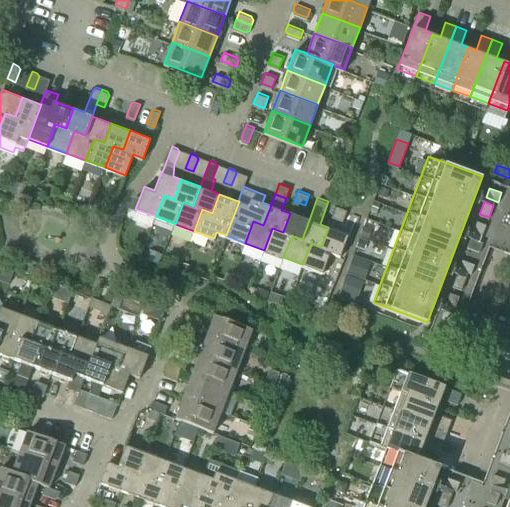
[(343,219),(347,209),(336,204),(332,215),(343,219)]
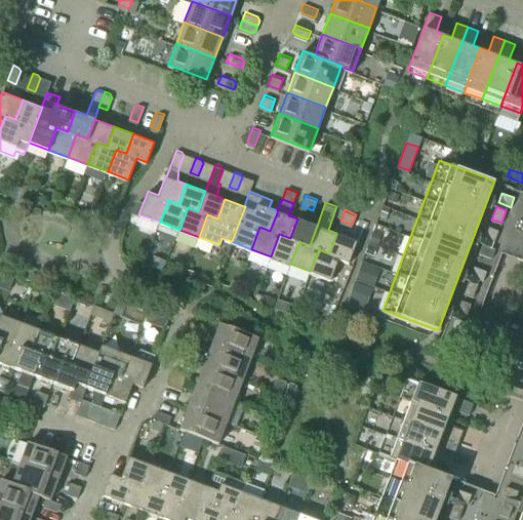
[(310,245),(317,226),(297,218),(290,238),(279,234),(271,256),(290,264),(299,242),(310,245)]
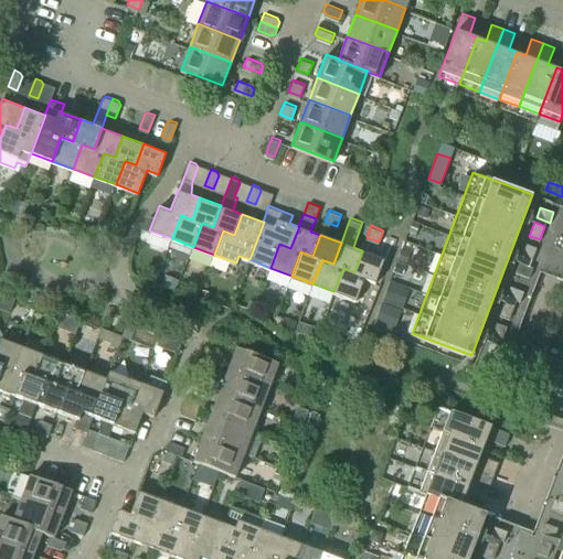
[(532,260),(537,247),(527,244),(521,257),(532,260)]
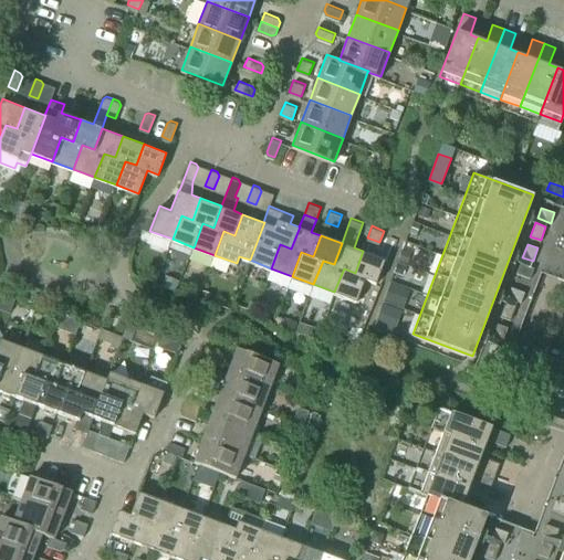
[(376,282),(385,260),(363,251),(355,273),(344,268),(334,292),(357,300),(365,277),(376,282)]
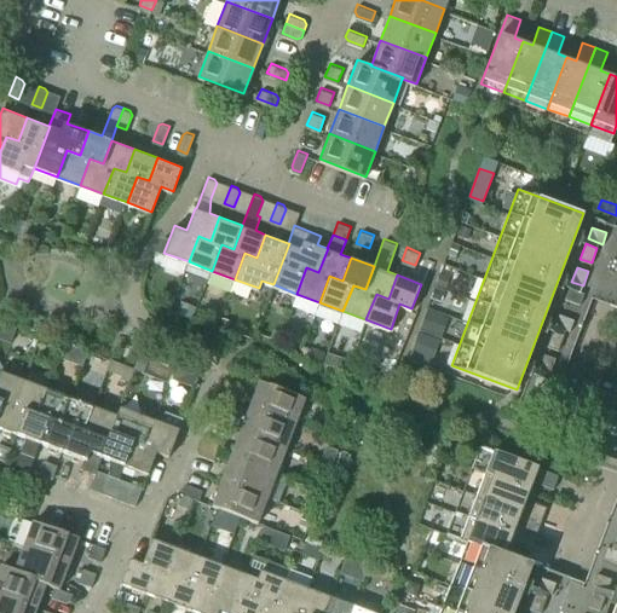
[(580,304),(584,293),(569,287),(565,299),(580,304)]
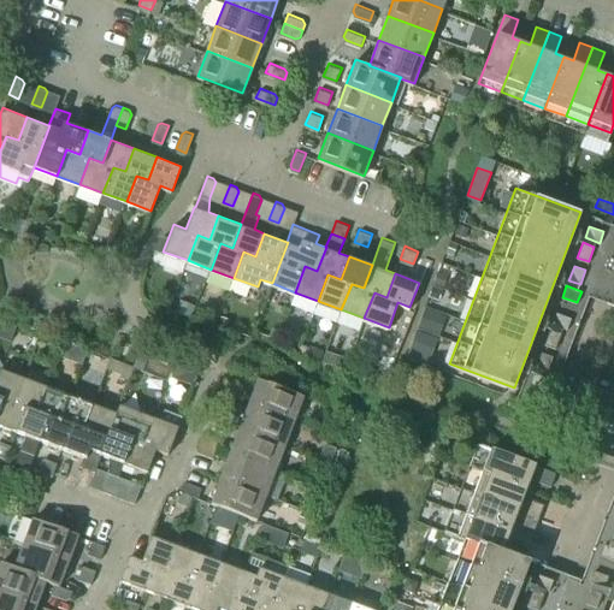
[(567,329),(571,318),(556,312),(553,324),(567,329)]
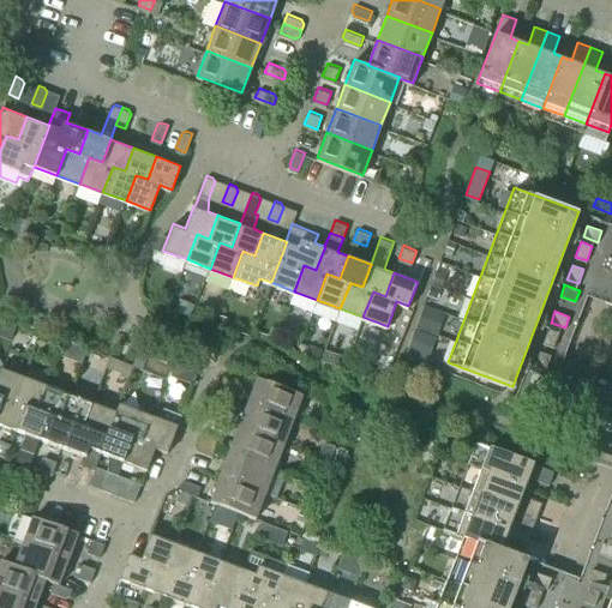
[(555,347),(559,332),(549,327),(543,342),(555,347)]
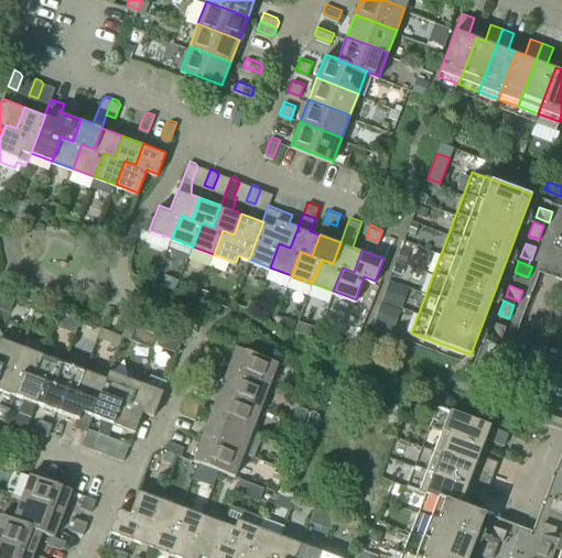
[(500,339),(506,326),(496,321),(490,336),(500,339)]
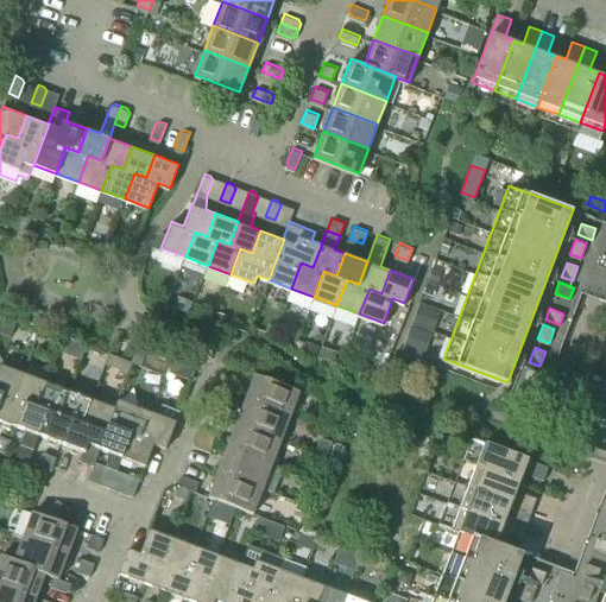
[(14,397),(24,372),(0,361),(0,398),(2,392),(14,397)]
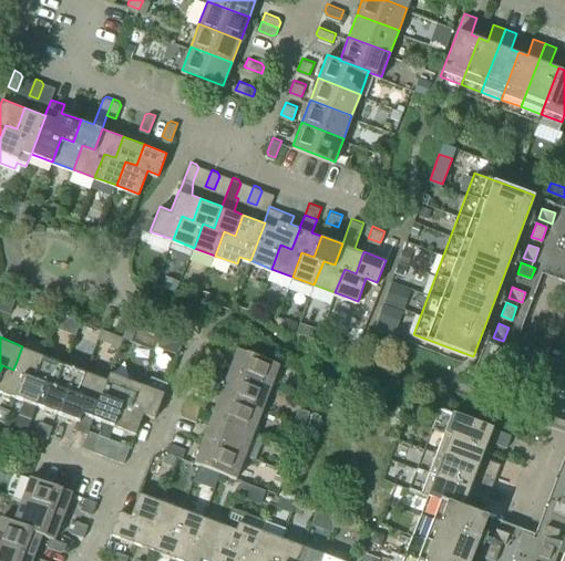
[(501,357),(505,347),(491,342),(488,352),(501,357)]
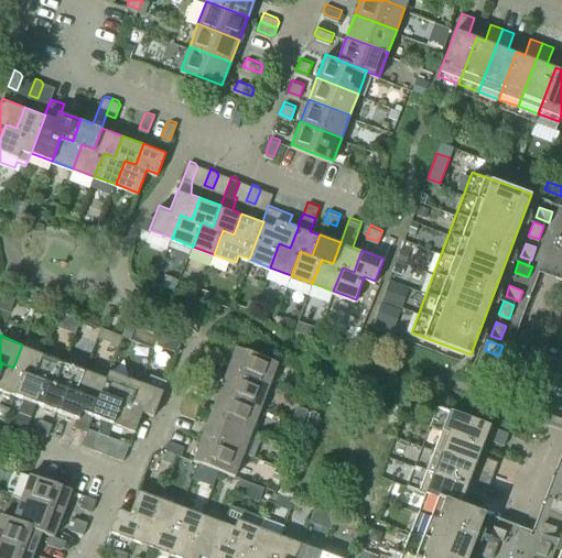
[(34,375),(43,352),(22,345),(13,368),(2,363),(0,369),(0,386),(15,393),(23,372),(34,375)]
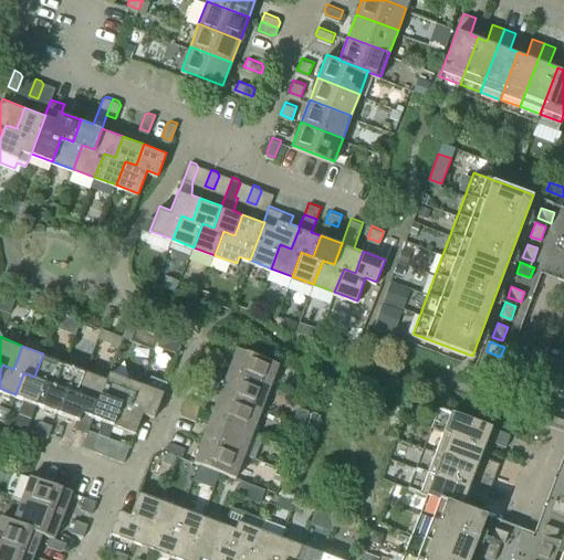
[(270,386),(279,362),(238,346),(229,370),(270,386)]
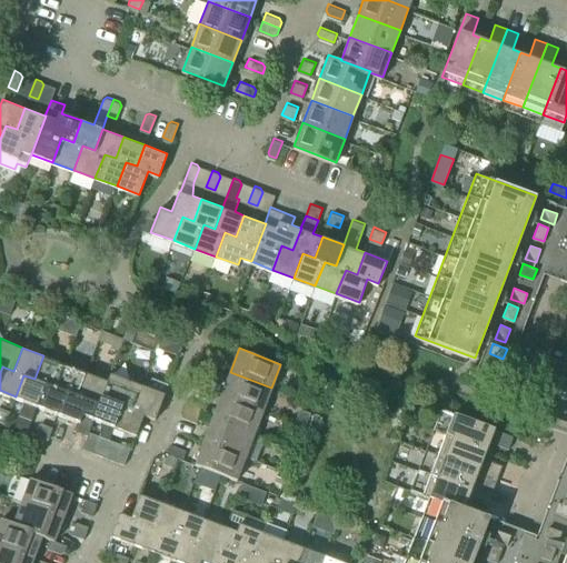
[(218,368),(221,359),(207,353),(204,354),(201,361),(218,368)]
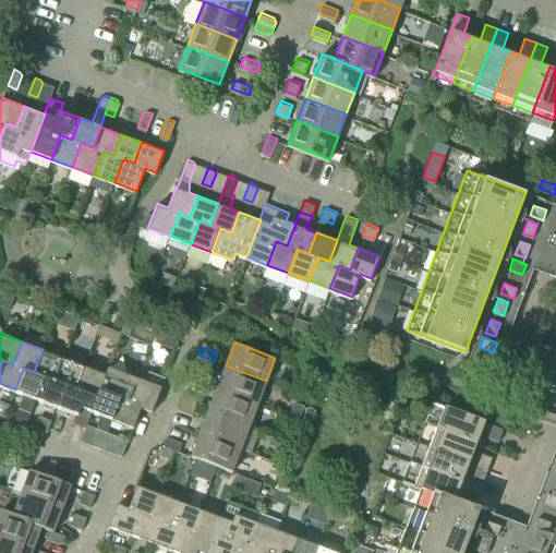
[(55,381),(63,357),(43,349),(34,372),(23,369),(15,389),(24,393),(15,418),(27,422),(36,397),(44,376),(55,381)]
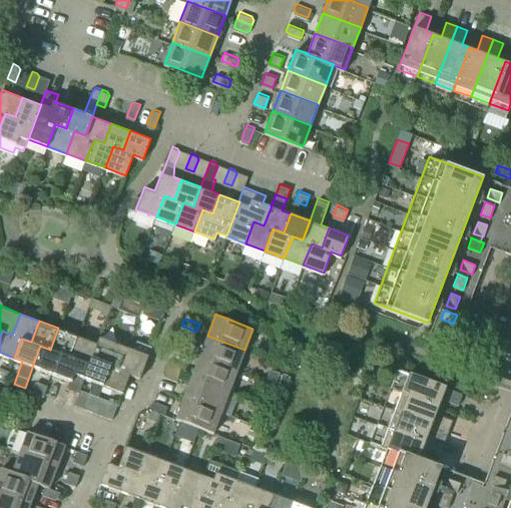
[(193,340),(196,332),(181,326),(178,331),(180,335),(193,340)]
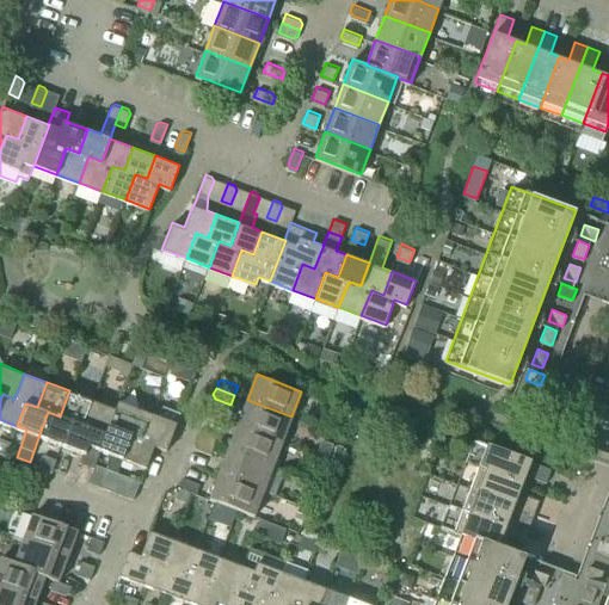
[(82,425),(92,399),(69,390),(60,417),(48,412),(40,434),(62,444),(71,420),(82,425)]
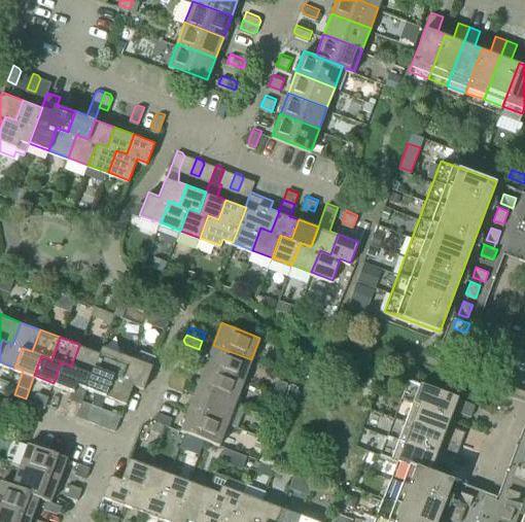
[(86,387),(100,352),(79,344),(71,367),(61,362),(54,383),(72,389),(69,397),(81,402),(88,387),(86,387)]
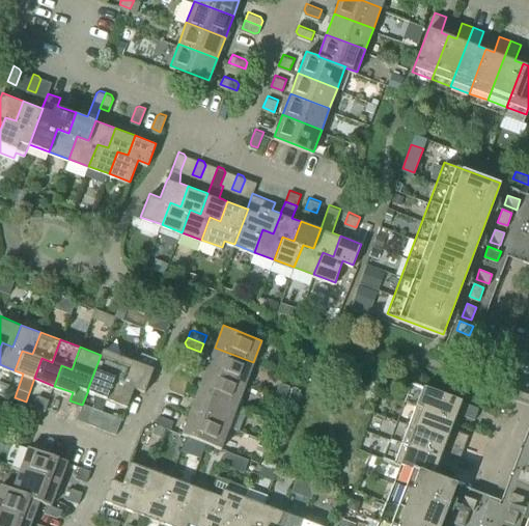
[(246,383),(253,362),(215,348),(206,368),(246,383)]
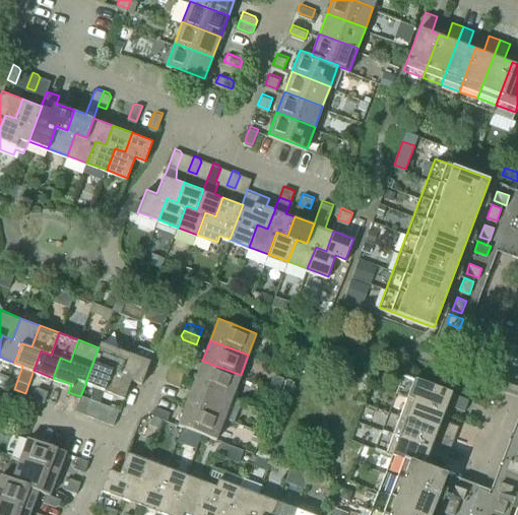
[(130,351),(110,343),(108,350),(99,347),(85,382),(86,382),(92,385),(92,397),(87,410),(89,413),(94,415),(105,389),(112,370),(122,373),(130,351)]
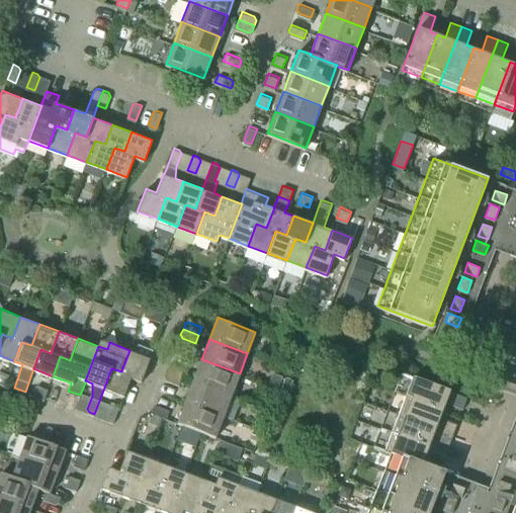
[(142,380),(154,348),(139,343),(136,352),(130,350),(121,371),(111,368),(104,388),(124,396),(132,376),(142,380)]
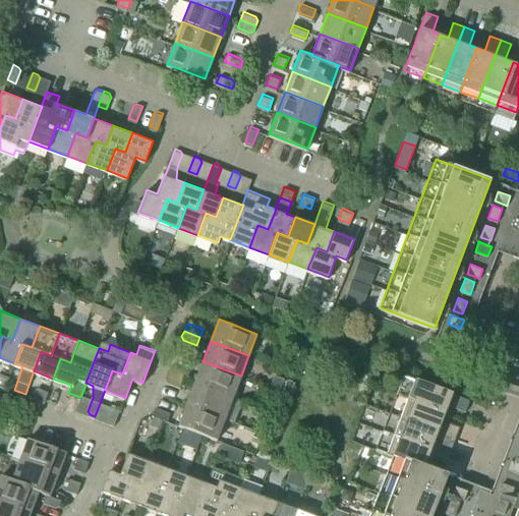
[(233,396),(241,376),(203,361),(195,382),(233,396)]
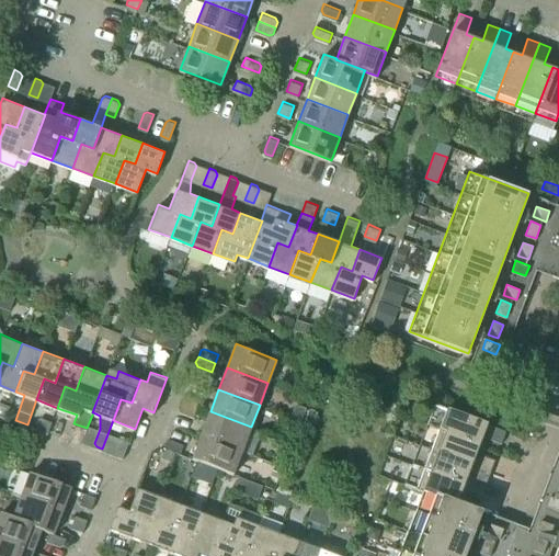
[(197,407),(201,398),(187,393),(183,395),(181,400),(197,407)]
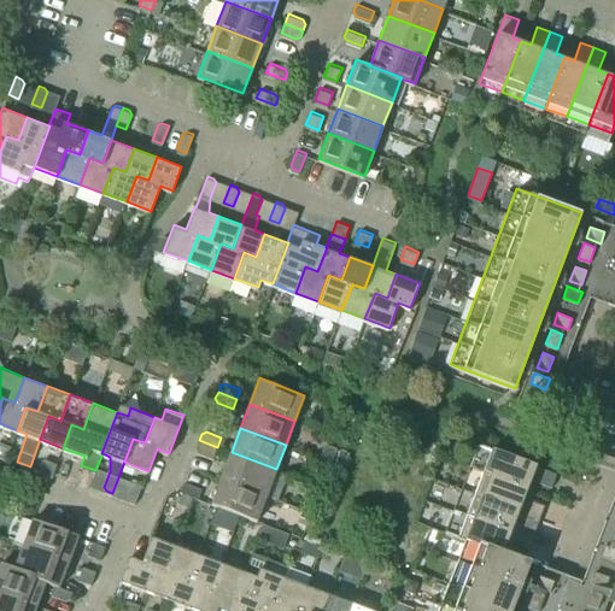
[(0,454),(7,458),(12,445),(0,440),(0,454)]
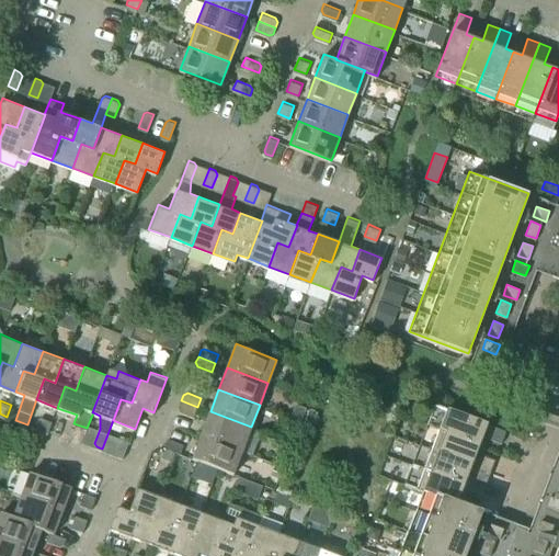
[(194,416),(197,407),(181,400),(179,407),(181,410),(194,416)]
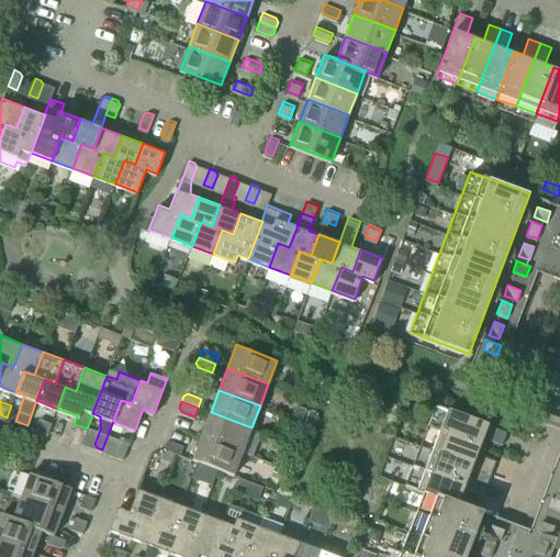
[(507,430),(443,405),(435,426),(481,444),(484,435),(503,443),(507,430)]
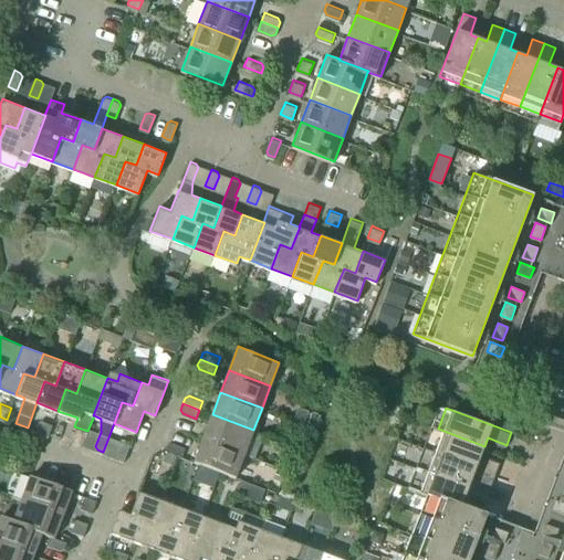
[(244,452),(253,430),(212,414),(204,436),(244,452)]
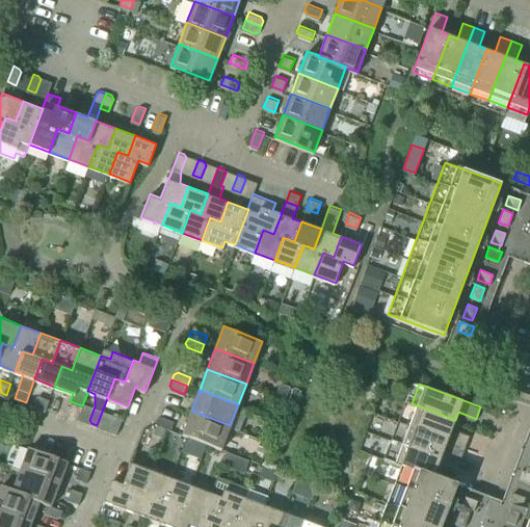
[(46,410),(50,398),(38,394),(34,405),(46,410)]
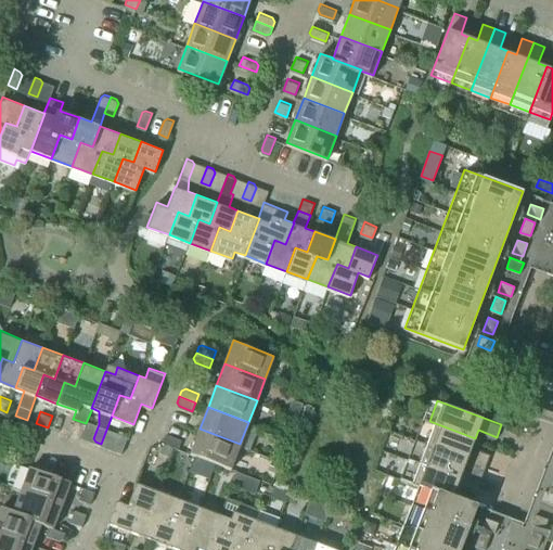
[(472,446),(475,438),(429,421),(422,440),(486,464),(490,452),(472,446)]
